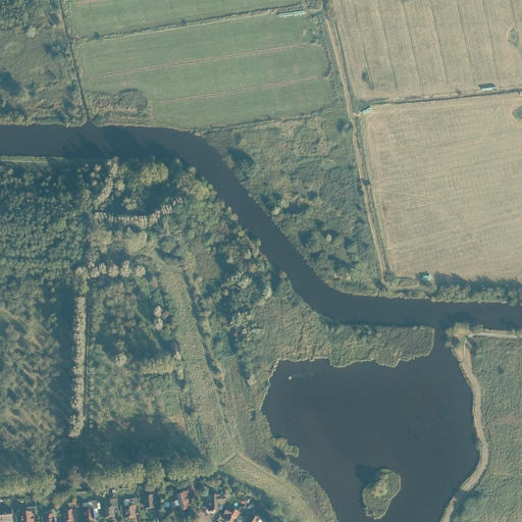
[(190,497),(188,489),(171,496),(173,502),(170,503),(172,508),(175,507),(176,512),(191,507),(188,497),(190,497)]
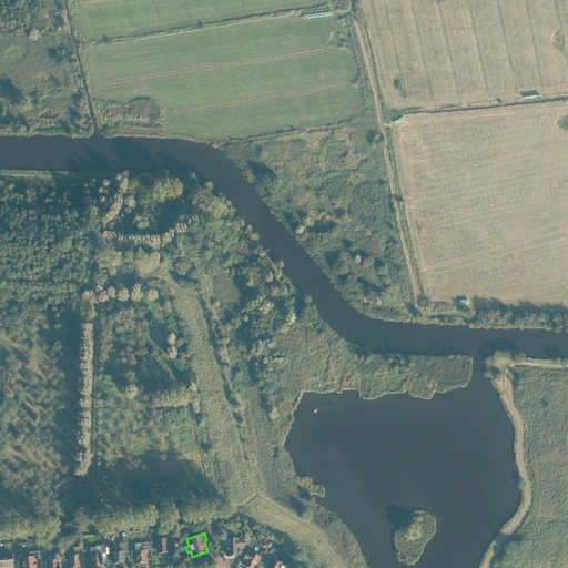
[(168,538),(154,539),(155,548),(156,547),(156,554),(166,553),(166,546),(169,546),(168,538)]
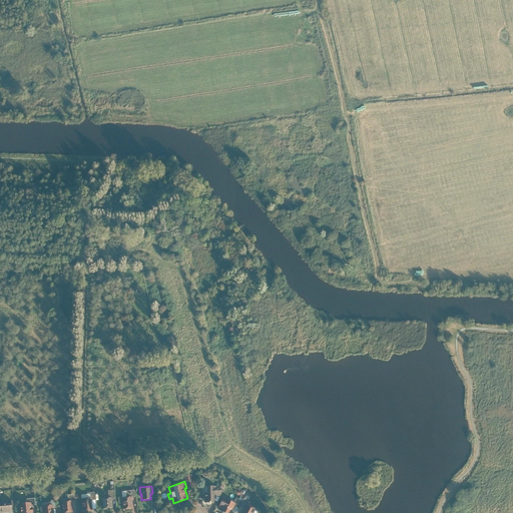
[(216,486),(206,486),(206,492),(204,493),(204,503),(213,503),(213,495),(215,495),(219,497),(223,490),(216,487),(216,486)]
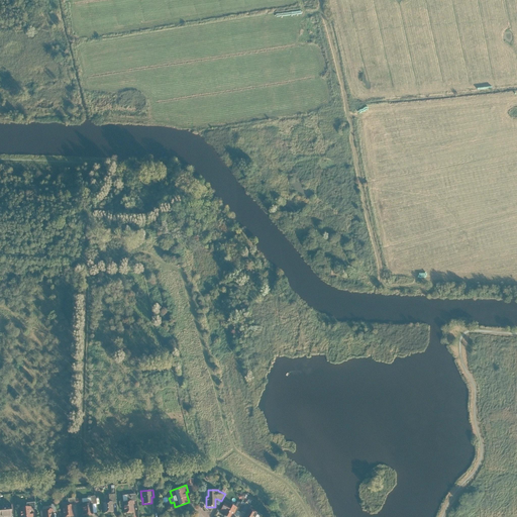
[(133,501),(133,500),(128,501),(122,501),(124,513),(134,512),(133,501)]
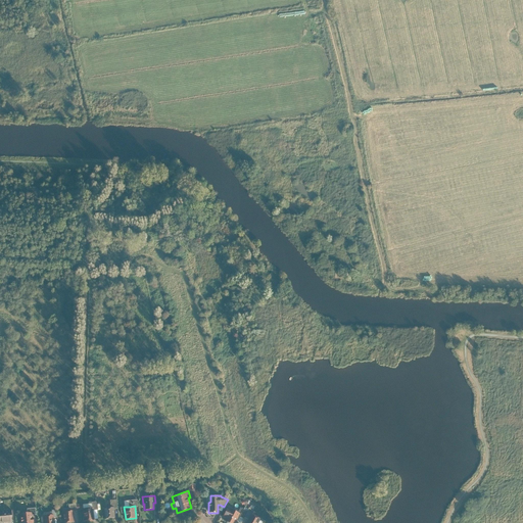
[(83,509),(84,521),(95,520),(94,510),(93,507),(92,508),(83,509)]
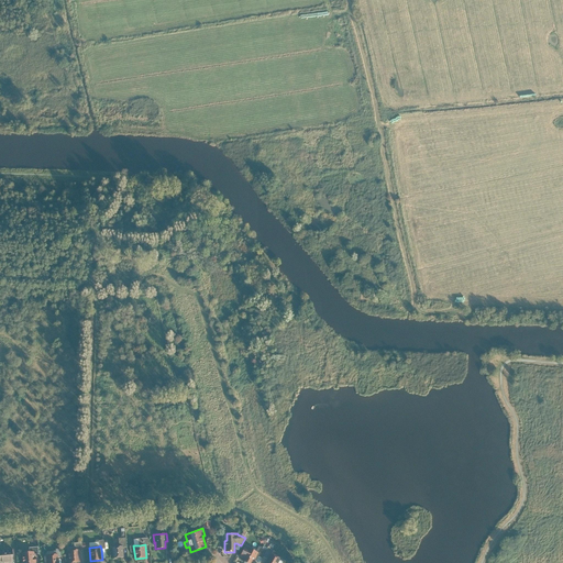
[(120,545),(111,547),(113,559),(124,558),(123,548),(123,545),(120,545)]
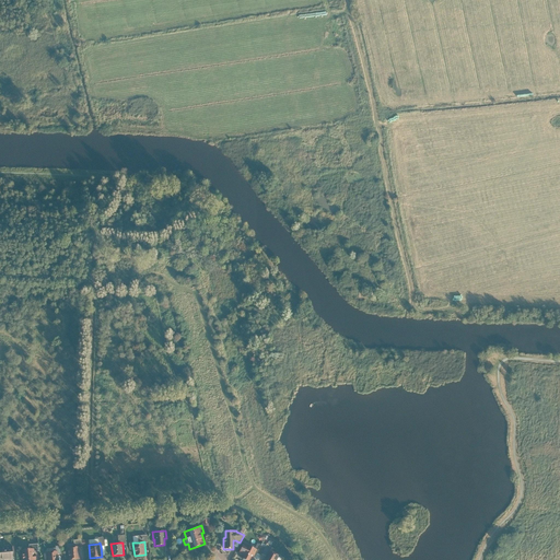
[(252,559),(255,552),(257,549),(255,548),(243,543),(238,553),(242,555),(241,558),(245,559),(252,559)]
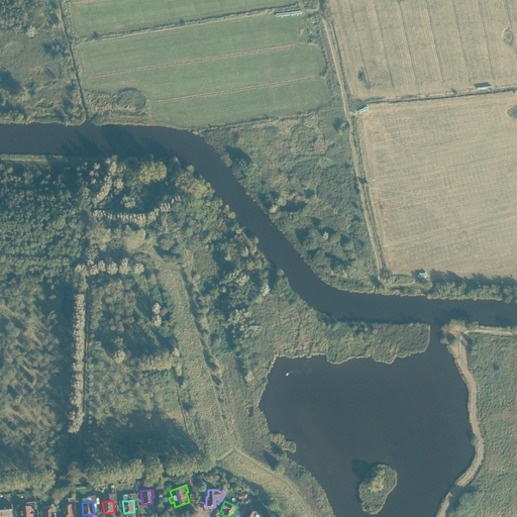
[(237,502),(235,506),(237,507),(235,510),(240,513),(241,511),(244,505),(237,502)]
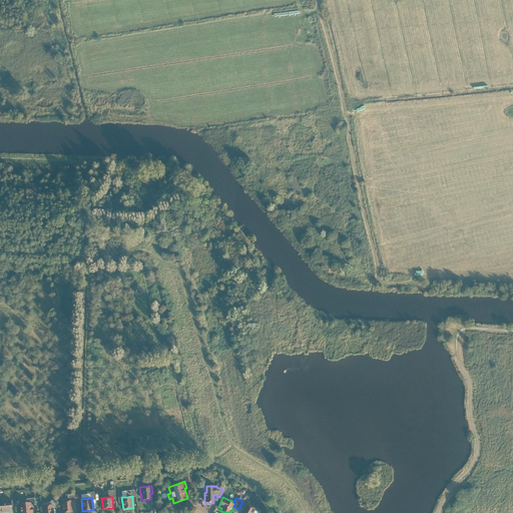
[(72,501),(72,500),(68,500),(61,501),(63,512),(73,512),(72,501)]
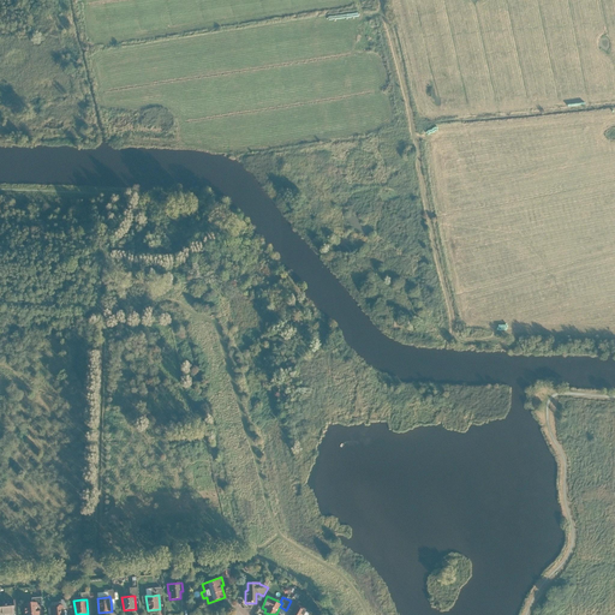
[(291,599),(291,601),(287,608),(292,610),(296,604),(297,603),(291,599)]
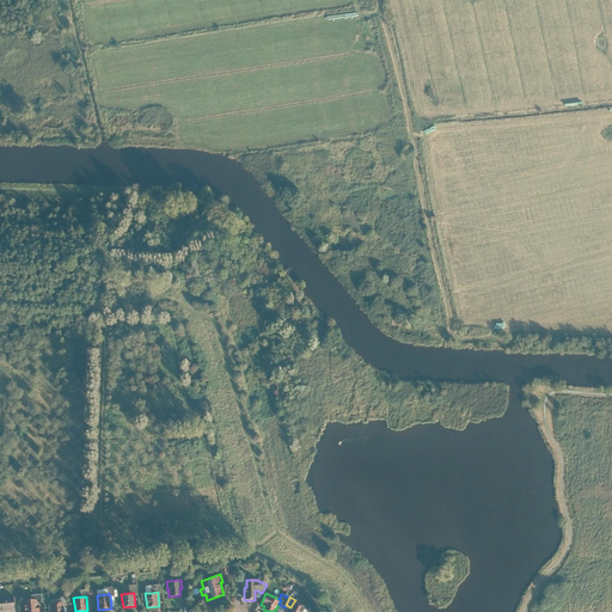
[(38,611),(37,603),(37,599),(32,600),(23,601),(24,611),(38,611)]
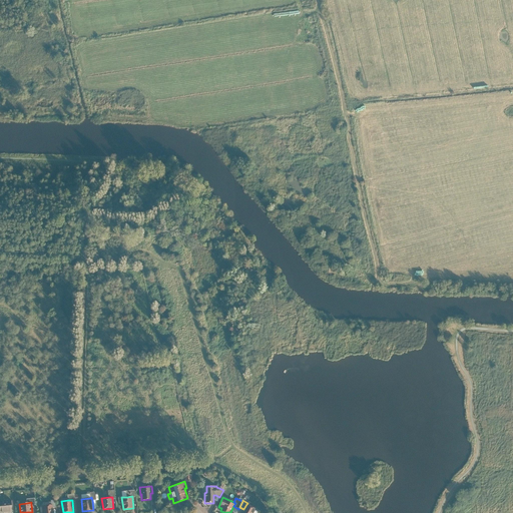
[(252,512),(255,509),(246,504),(243,509),(240,512),(252,512)]
